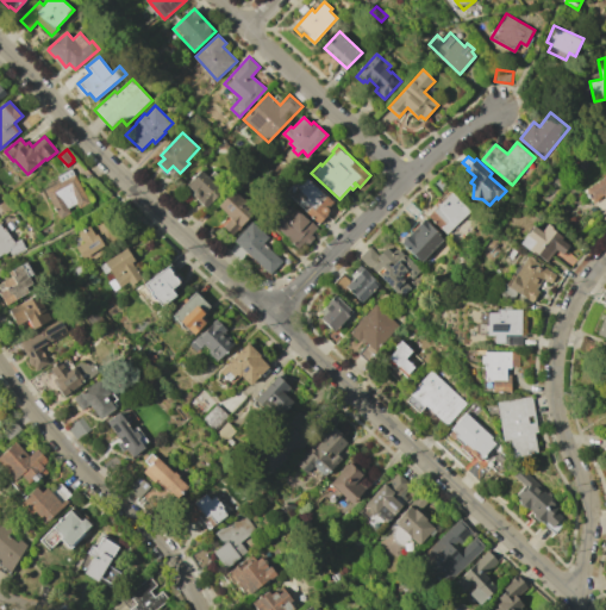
[(63,181),(60,174),(73,168),(91,203),(81,207),(79,203),(69,207),(72,212),(62,218),(47,190),(63,181)]
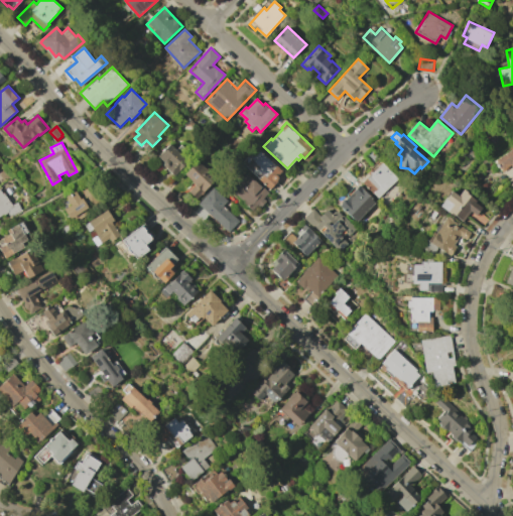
[(170,143),(177,149),(181,144),(188,151),(184,156),(188,160),(175,175),(163,164),(165,162),(158,156),(170,143)]
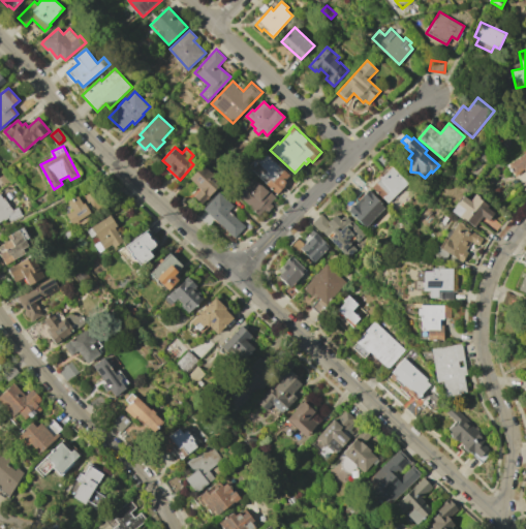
[(249,165),(265,150),(290,176),(283,183),(286,185),(278,193),(249,165)]
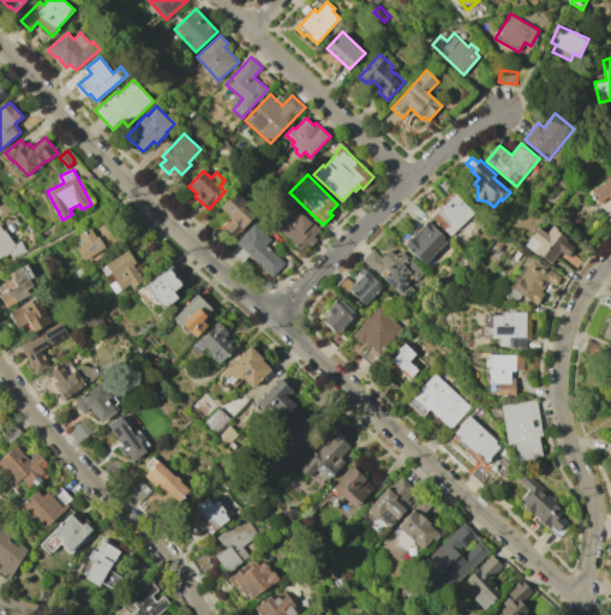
[(444,177),(454,187),(447,195),(437,185),(444,177)]
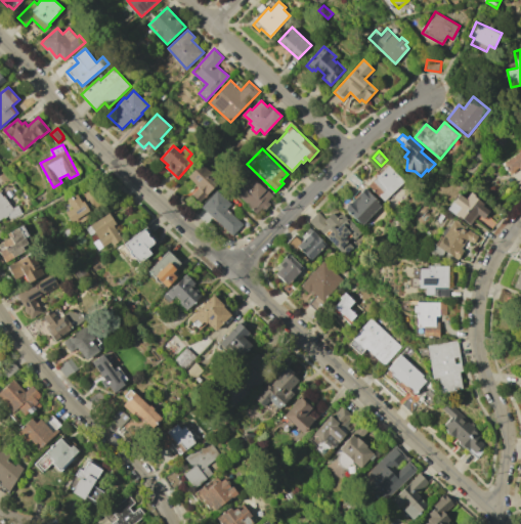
[(520,170),(519,168),(511,173),(509,169),(507,170),(505,167),(507,166),(505,163),(520,151),(520,170)]
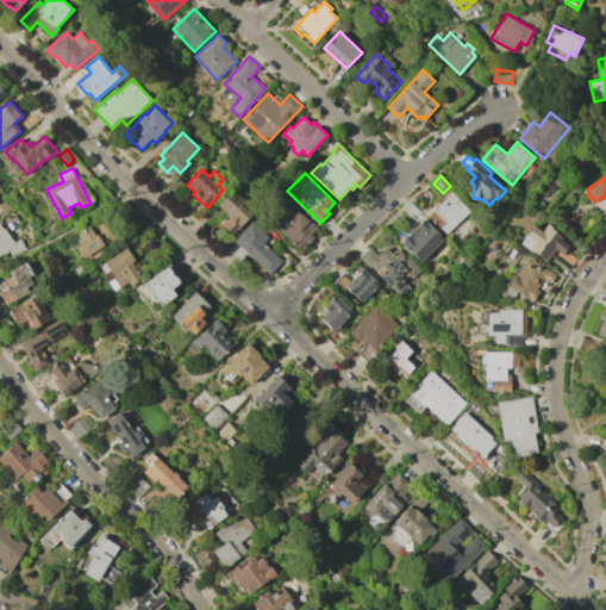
[(235,191),(256,211),(233,235),(224,226),(232,218),(219,206),(235,191)]
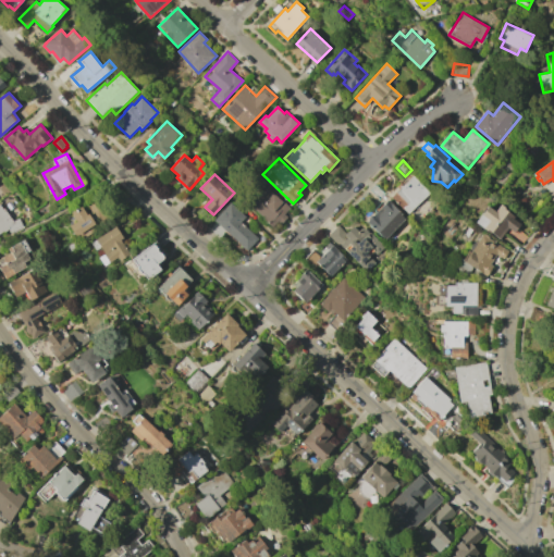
[(414,175),(431,193),(409,213),(393,196),(414,175)]
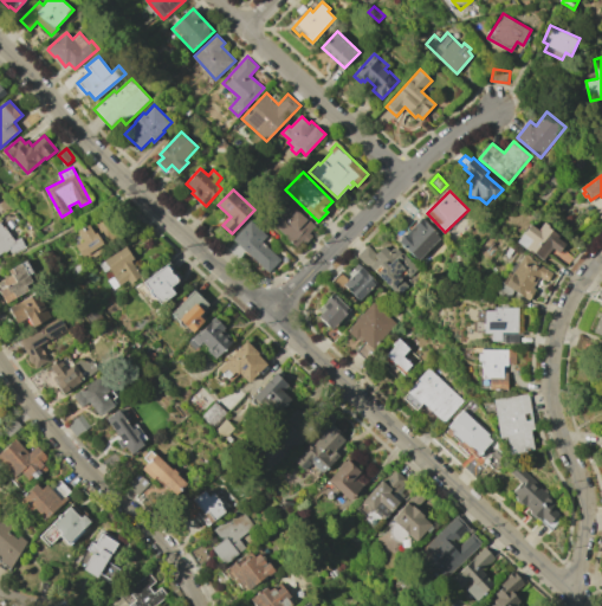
[(410,201),(420,211),(414,217),(405,206),(410,201)]
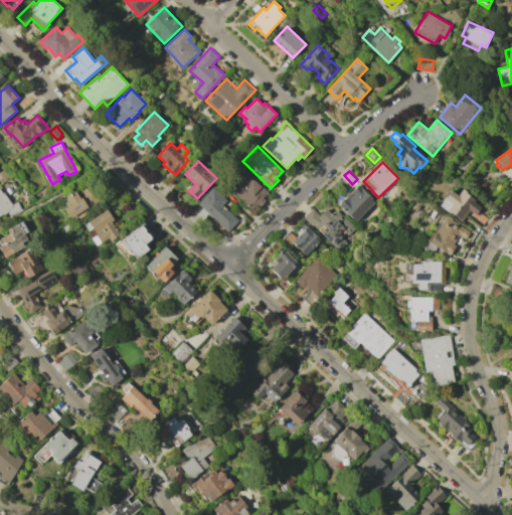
[(248,173),(269,192),(264,197),(268,200),(261,207),(258,204),(251,210),(243,202),(244,201),(232,190),(248,173)]
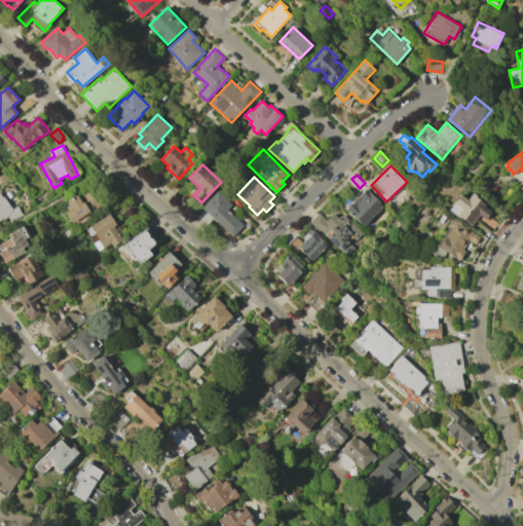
[(352,203),(353,203),(368,189),(384,205),(365,226),(347,209),(352,203)]
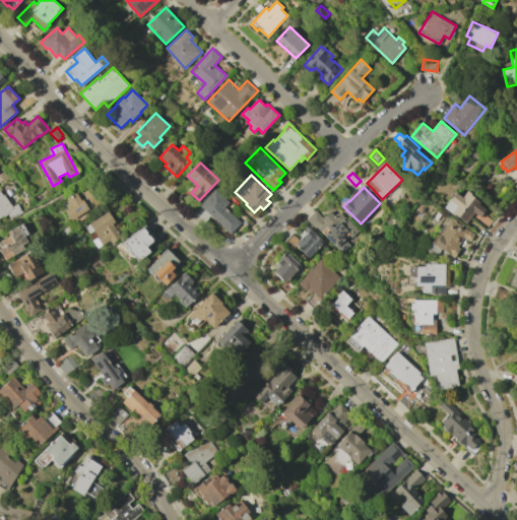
[(216,189),(231,202),(225,207),(242,223),(232,234),(201,205),(216,189)]
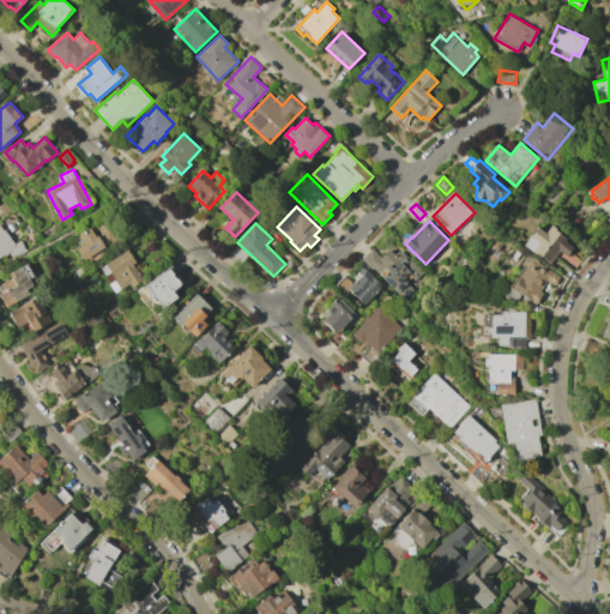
[(0,226),(1,226),(5,230),(6,229),(16,244),(22,240),(26,248),(13,257),(11,252),(6,256),(6,254),(0,258),(0,226)]
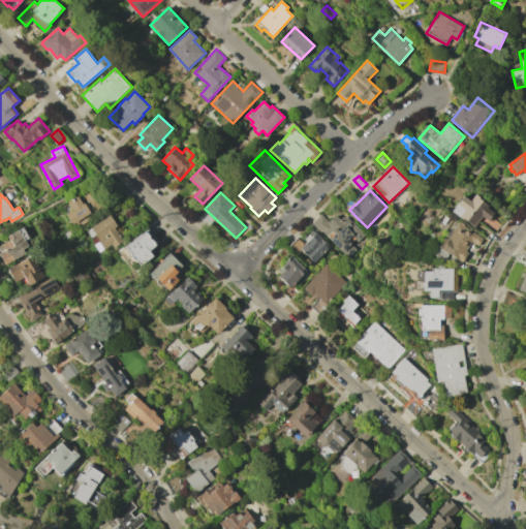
[(463,195),(471,201),(476,194),(483,198),(482,200),(489,206),(488,208),(495,213),(489,220),(484,216),(475,227),(453,211),(463,195)]
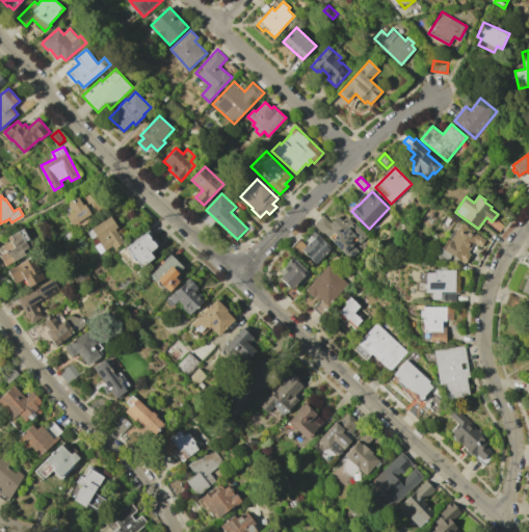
[(74,211),(70,203),(79,196),(84,205),(85,204),(91,214),(89,215),(93,220),(84,225),(83,224),(80,227),(78,222),(75,224),(69,214),(74,211)]
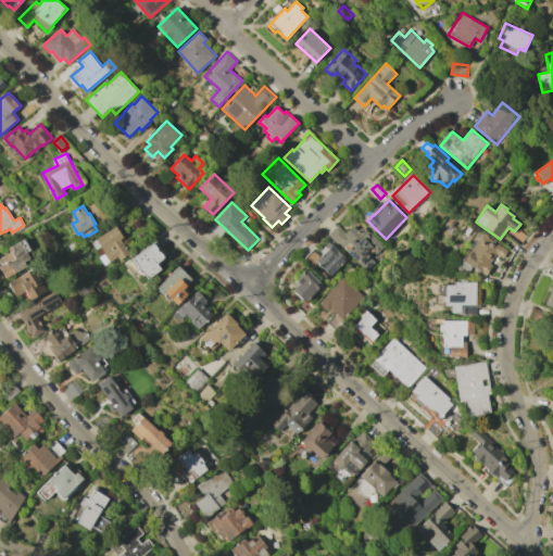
[(340,224),(348,231),(354,225),(360,230),(363,226),(369,232),(371,231),(386,247),(378,254),(374,251),(373,252),(369,250),(366,252),(376,262),(368,270),(330,234),(340,224)]
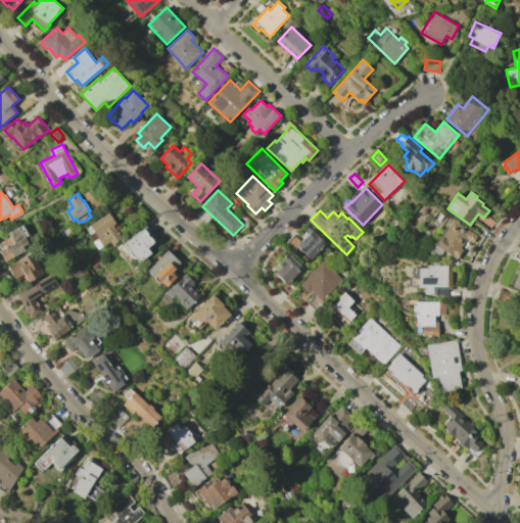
[(109,212),(116,224),(114,225),(123,239),(114,244),(111,241),(99,249),(94,241),(99,238),(95,232),(91,235),(86,228),(109,212)]
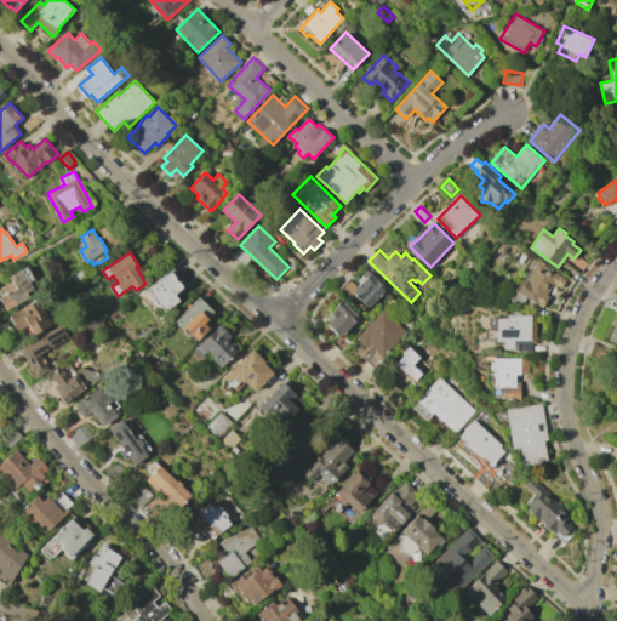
[(526,279),(524,278),(529,269),(532,272),(540,261),(567,280),(563,288),(555,283),(548,294),(552,296),(543,308),(518,291),(526,279)]
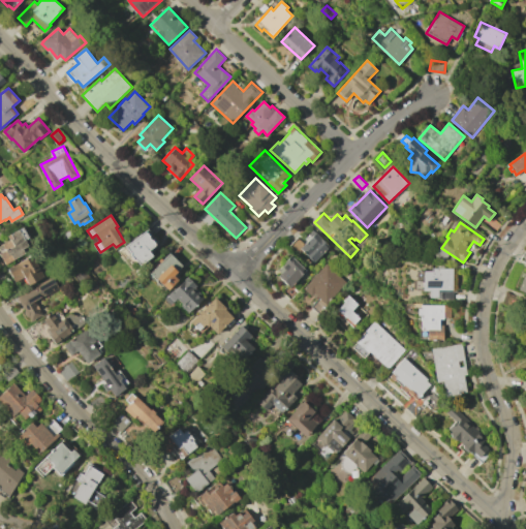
[(0,246),(10,241),(8,236),(24,227),(30,238),(26,240),(29,246),(24,249),(26,253),(6,263),(1,253),(2,252),(0,248),(0,246)]
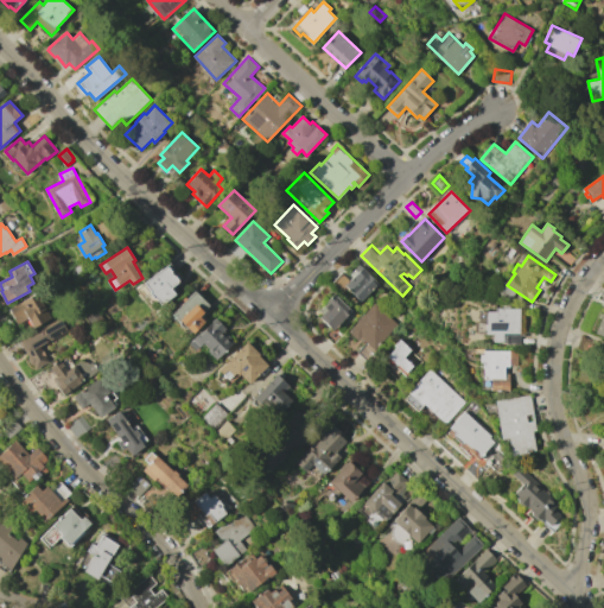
[(171,263),(183,279),(172,287),(177,293),(163,304),(146,283),(171,263)]
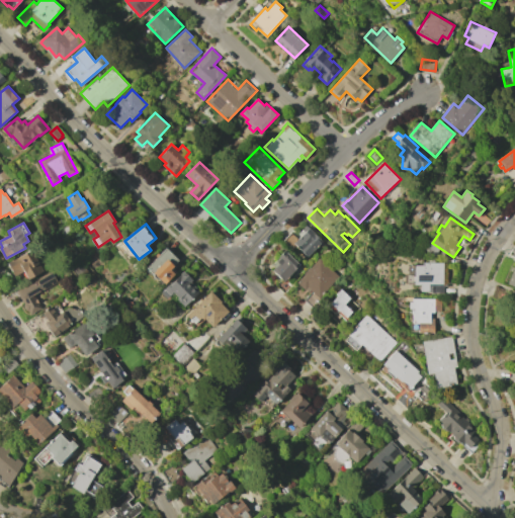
[(304,235),(301,233),(308,226),(324,242),(308,257),(294,244),(304,235)]
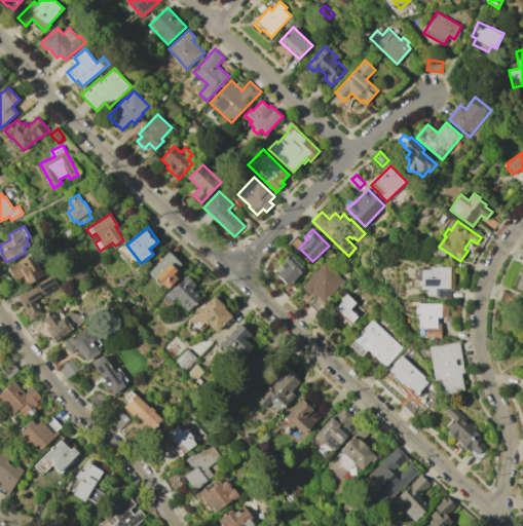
[(170,252),(182,263),(174,272),(179,277),(169,288),(163,283),(162,284),(150,272),(170,252)]
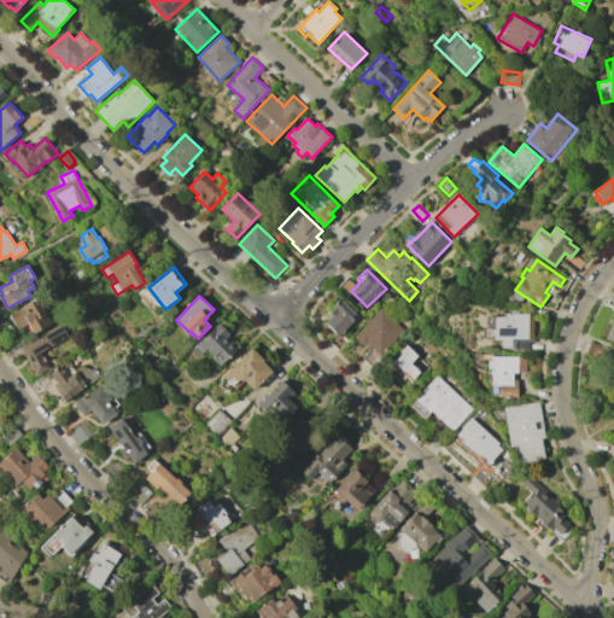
[(29,303),(28,301),(34,297),(35,299),(40,297),(53,322),(35,333),(30,324),(19,328),(11,313),(29,303)]
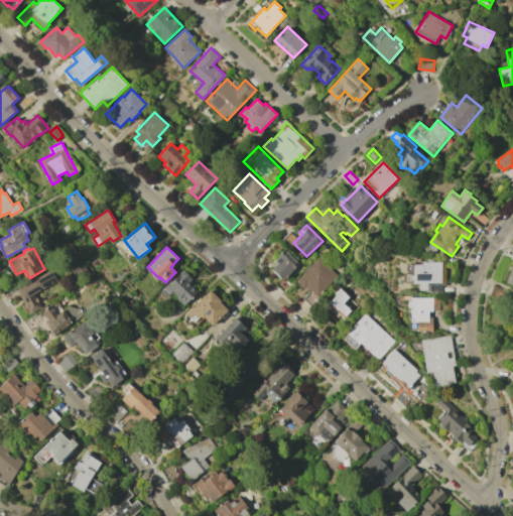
[(278,262),(277,261),(280,257),(278,255),(284,249),(299,264),(283,279),(272,268),(278,262)]
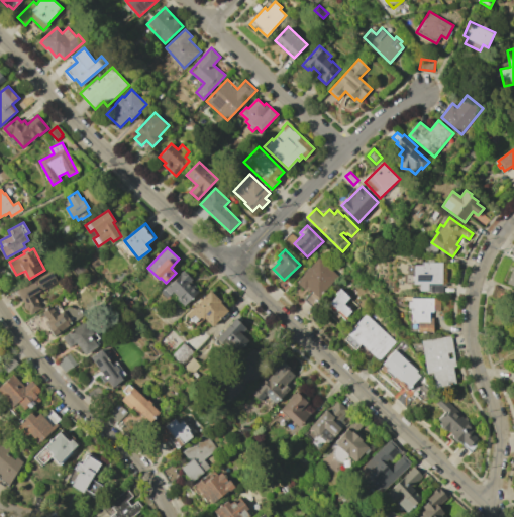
[(320,257),(340,276),(320,297),(323,299),(313,310),(303,300),(310,292),(306,289),(298,282),(320,257)]
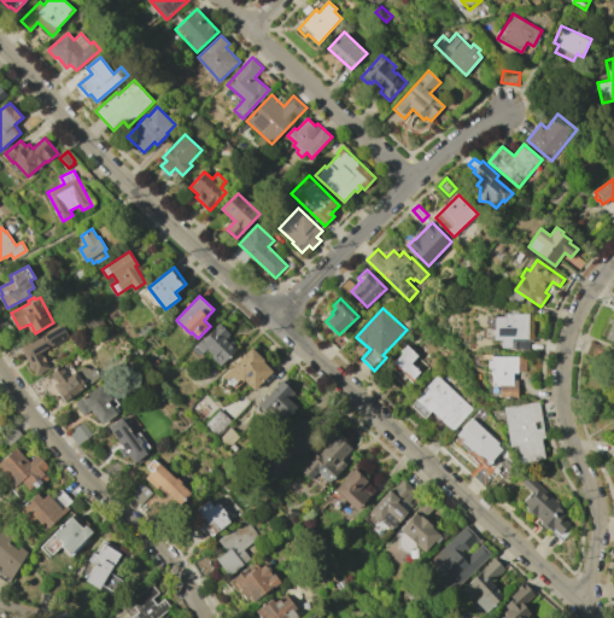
[(88,321),(98,314),(107,325),(98,333),(88,321)]
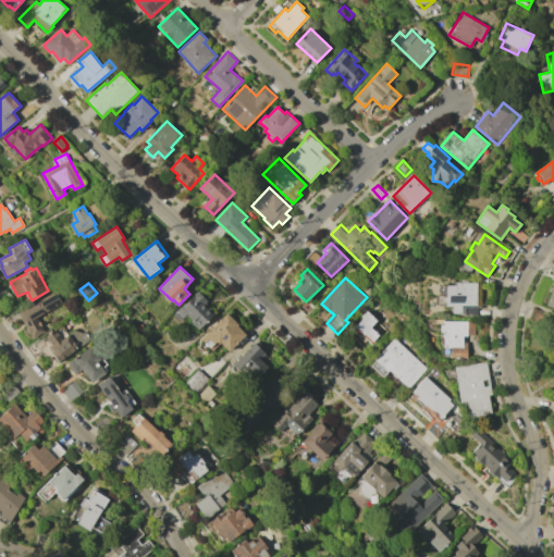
[(447,294),(447,285),(456,285),(456,283),(478,283),(478,305),(482,305),(482,317),(464,316),(464,313),(454,313),(454,306),(447,306),(447,305),(441,305),(441,294),(447,294)]
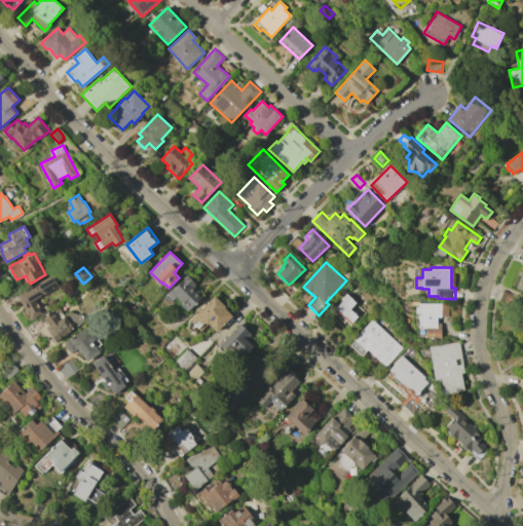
[(187,274),(196,284),(194,285),(204,295),(188,311),(181,304),(183,302),(177,297),(171,303),(164,296),(187,274)]
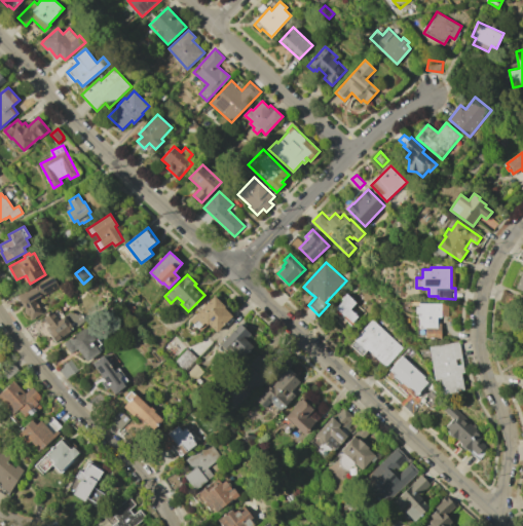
[(53,275),(60,286),(36,299),(44,312),(32,320),(19,295),(53,275)]
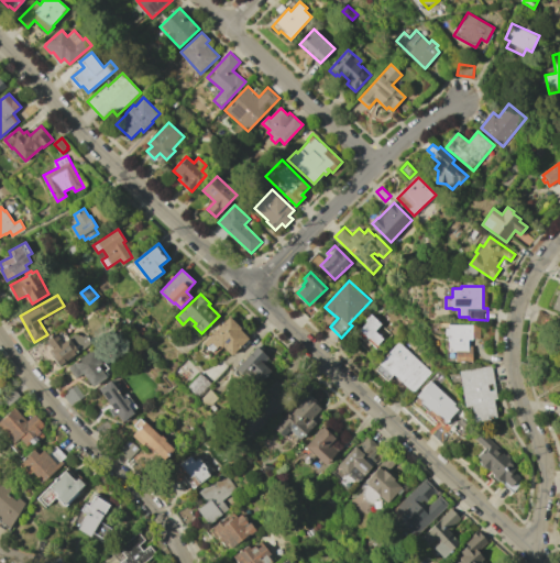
[(368,321),(366,320),(371,315),(393,334),(379,350),(366,338),(364,340),(357,333),(368,321)]
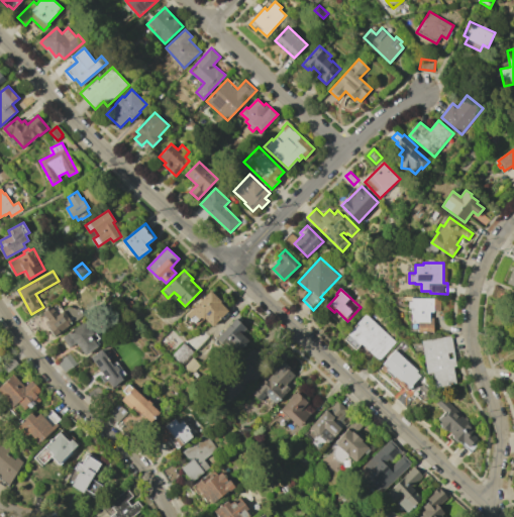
[(211,291),(222,301),(221,302),(229,310),(213,325),(205,317),(204,319),(202,317),(196,322),(188,314),(211,291)]
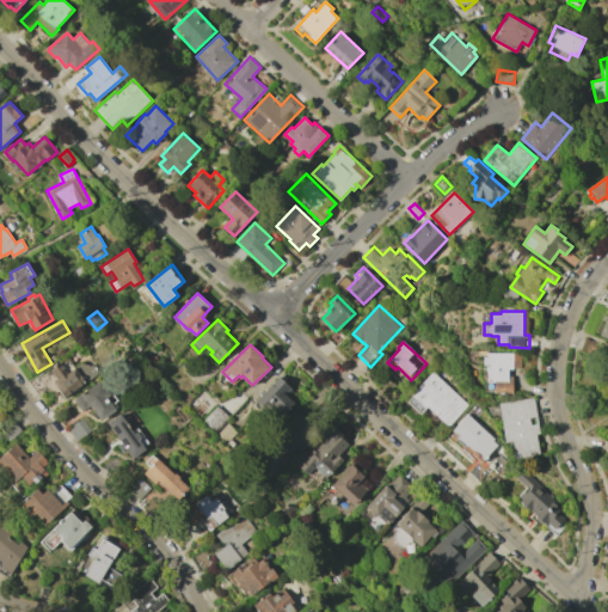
[(485,356),(489,356),(489,353),(523,353),(523,367),(514,367),(514,369),(510,369),(509,375),(514,375),(514,392),(489,392),(489,363),(485,363),(485,356)]
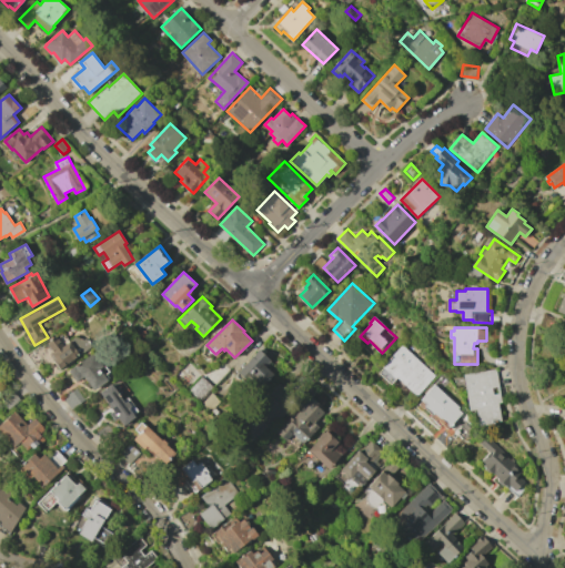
[(66,333),(71,341),(76,336),(84,340),(87,338),(96,344),(60,369),(50,354),(53,352),(48,342),(66,333)]
